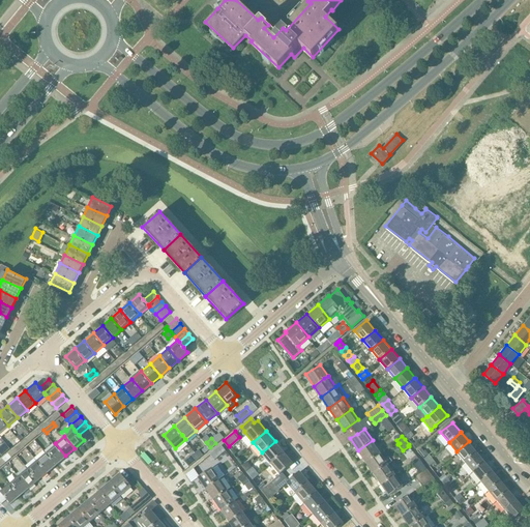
[(365,461),(380,451),(373,440),(358,450),(365,461)]
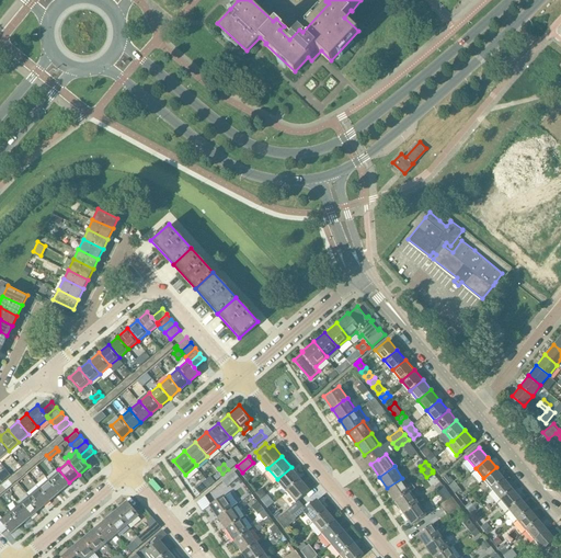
[(292,467),(277,479),(286,490),(300,478),(292,467)]
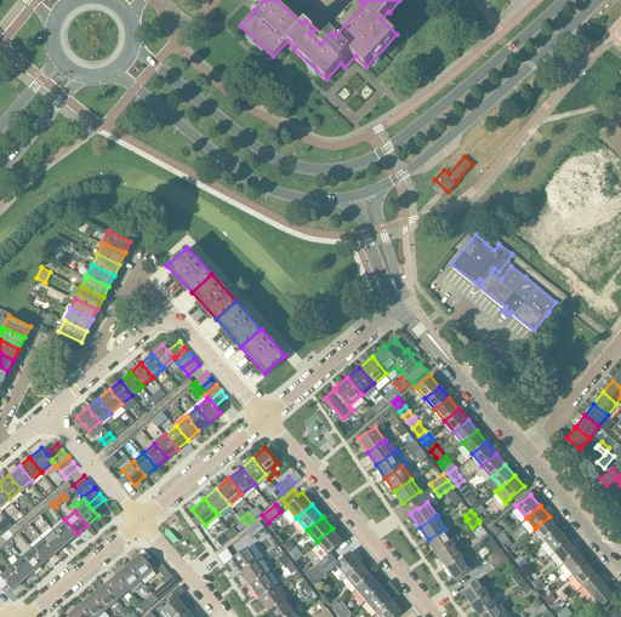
[(545,540),(558,529),(550,516),(535,529),(545,540)]
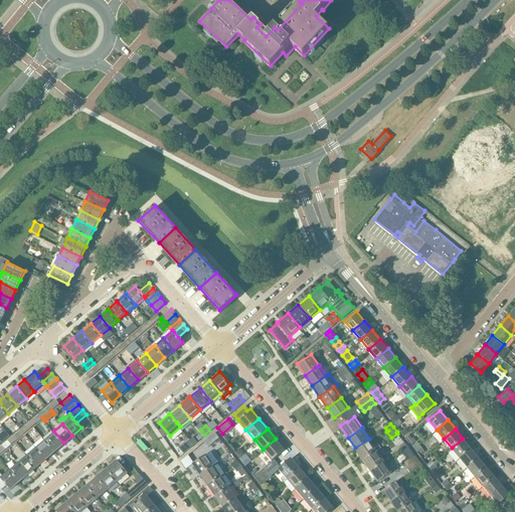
[(63,443),(53,431),(44,439),(54,451),(63,443)]
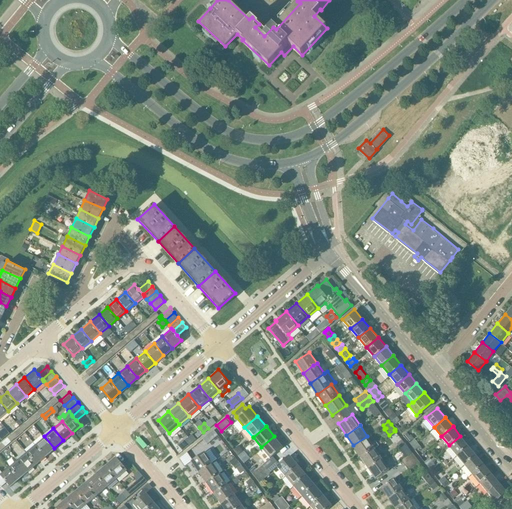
[(203,437),(207,442),(218,433),(213,428),(203,437)]
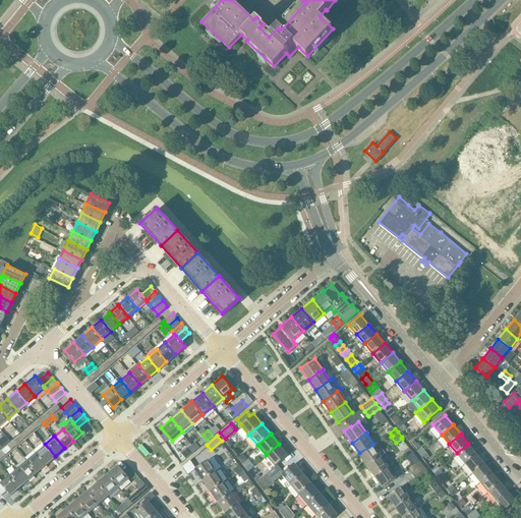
[(414,439),(412,441),(417,447),(421,444),(418,441),(416,442),(414,439)]
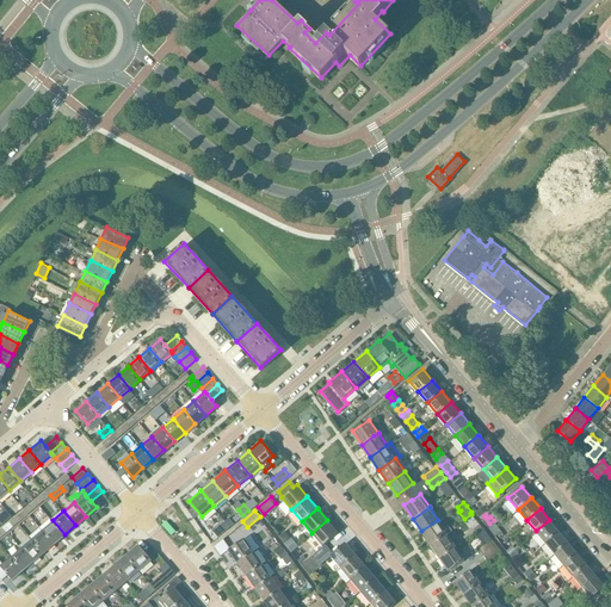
[(230,525),(224,519),(213,530),(217,536),(230,525)]
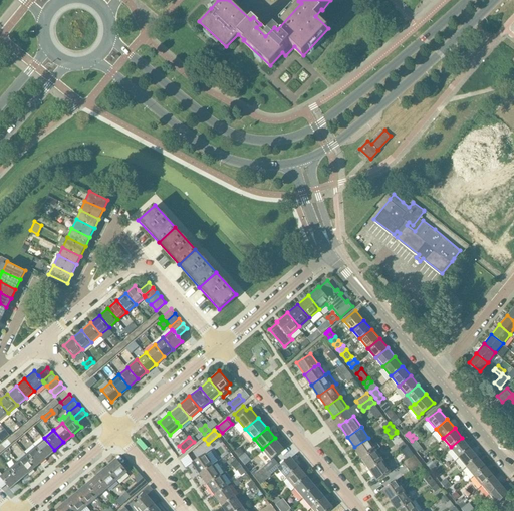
[(54,450),(44,438),(35,445),(45,457),(54,450)]
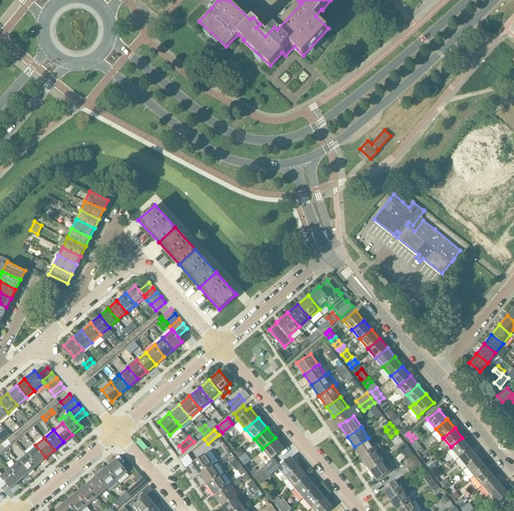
[(275,438),(262,449),(271,459),(284,448),(275,438)]
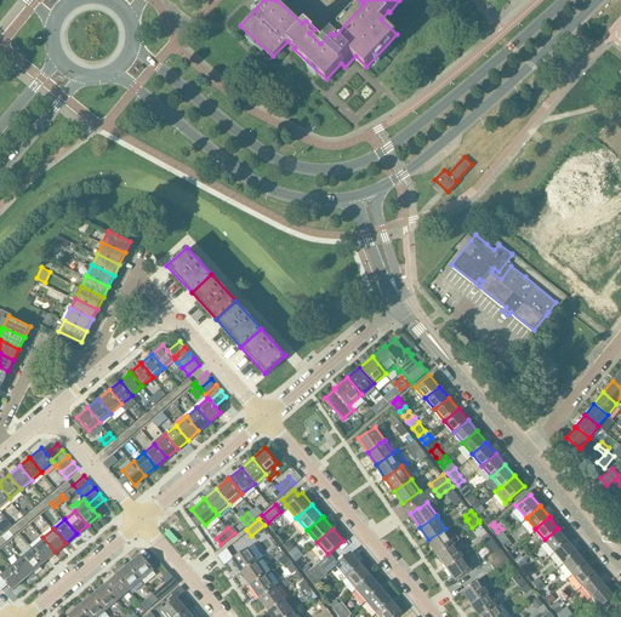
[(437,553),(454,541),(459,538),(455,532),(450,536),(445,529),(428,540),(437,553)]
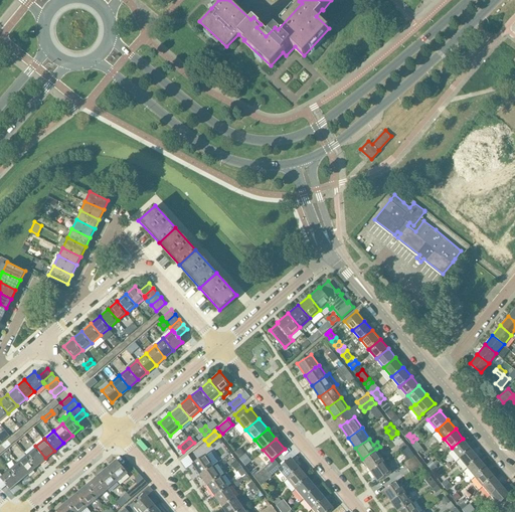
[(463,439),(452,448),(459,457),(471,448),(463,439)]
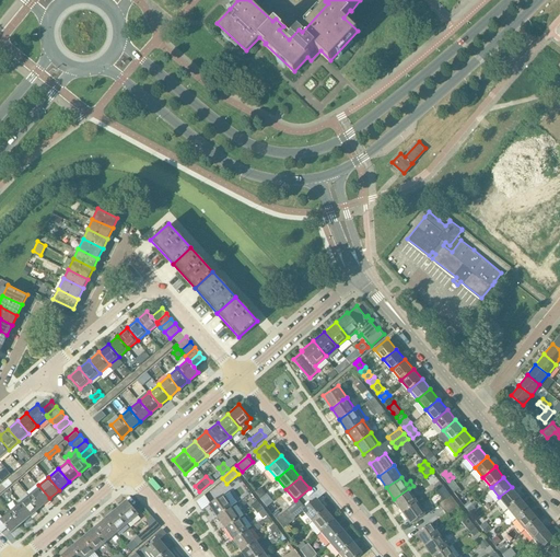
[(456,482),(450,486),(454,490),(459,486),(456,482)]
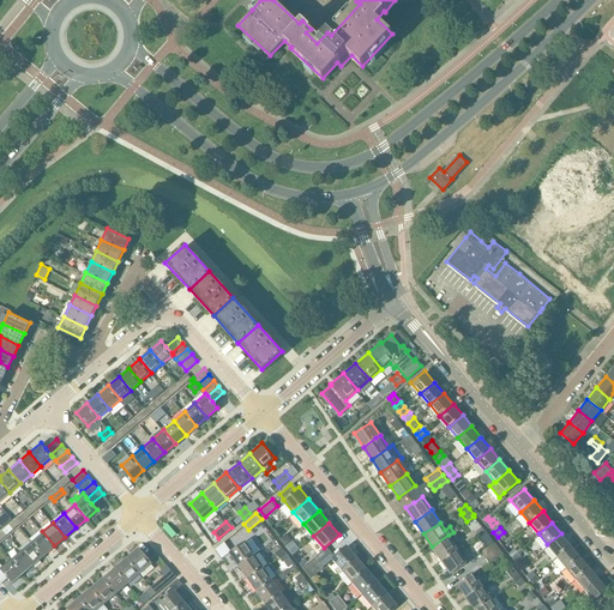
[(54,545),(42,531),(32,541),(43,554),(54,545)]
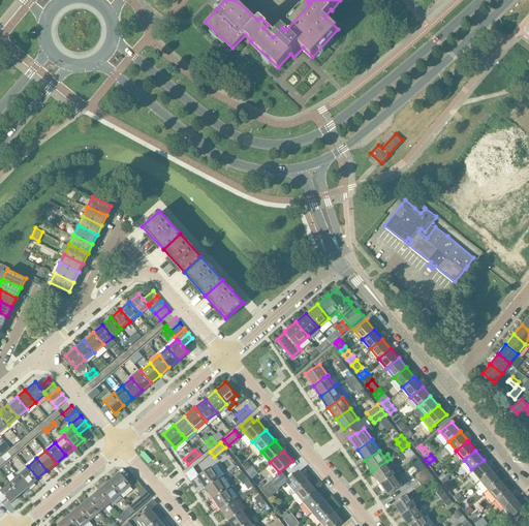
[(479,480),(492,469),(484,460),(471,469),(479,480)]
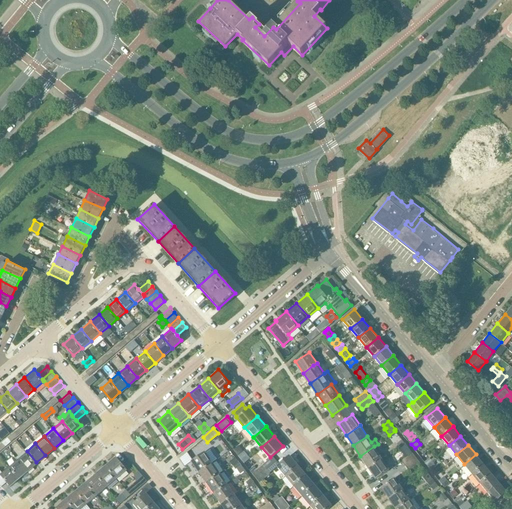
[(374,446),(360,456),(368,467),(382,457),(374,446)]
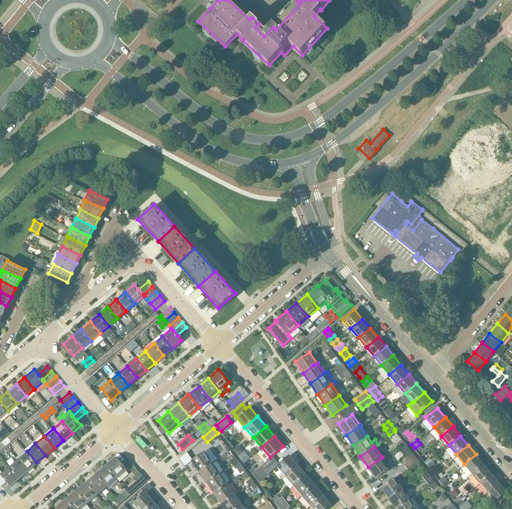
[(199,471),(212,461),(205,450),(191,459),(199,471)]
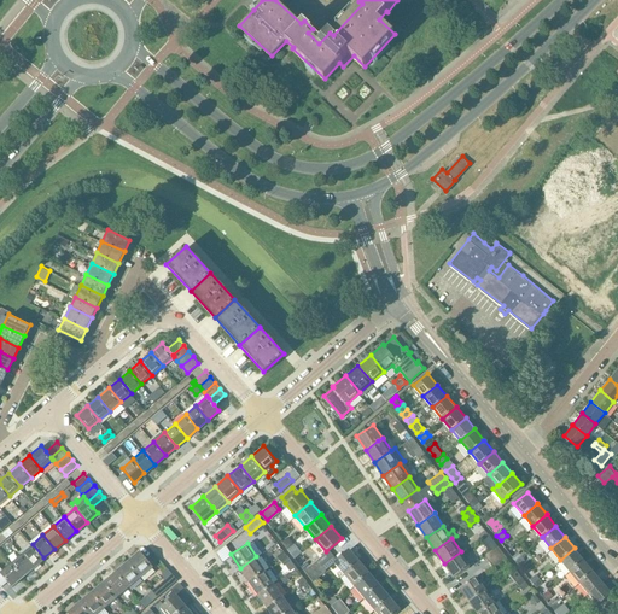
[(489,560),(502,550),(497,543),(484,553),(489,560)]
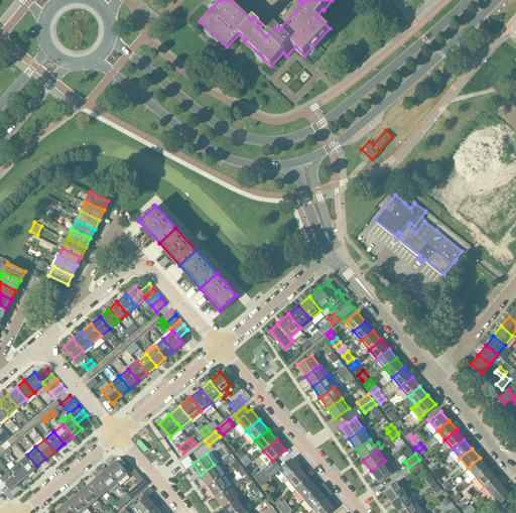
[(36,466),(27,455),(18,462),(28,474),(36,466)]
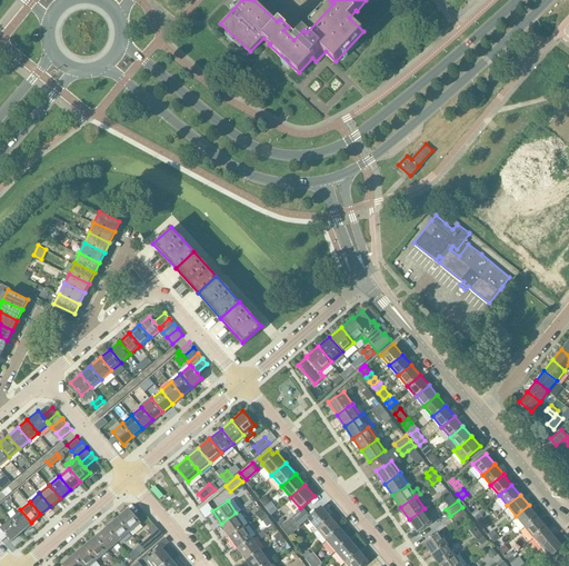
[(307,516),(308,517),(317,528),(331,516),(321,504),(307,516)]
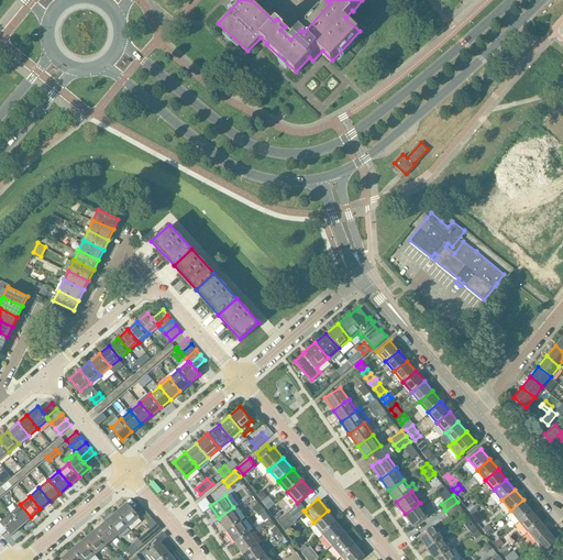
[(519,520),(532,509),(523,500),(510,511),(519,520)]
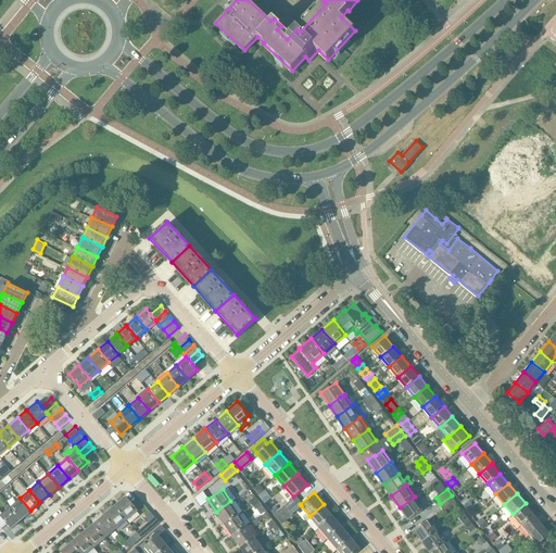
[(115,504),(127,518),(138,508),(126,494),(115,504)]
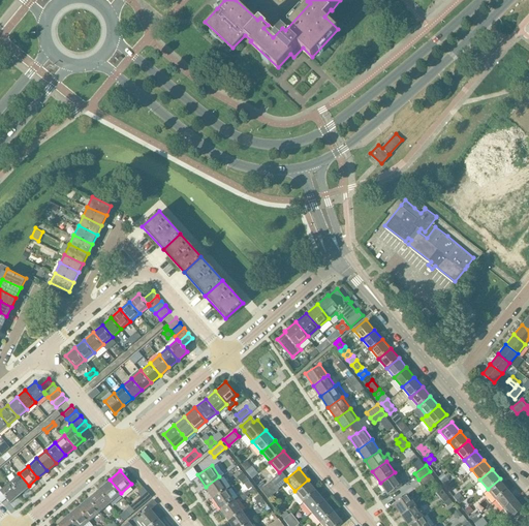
[(243,470),(237,475),(240,478),(246,474),(243,470)]
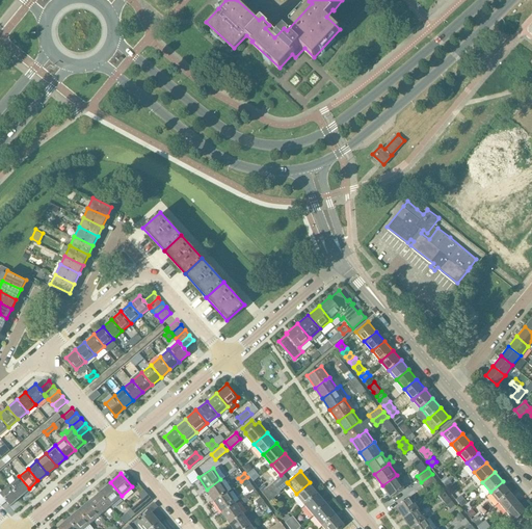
[(425,487),(435,479),(432,474),(421,482),(425,487)]
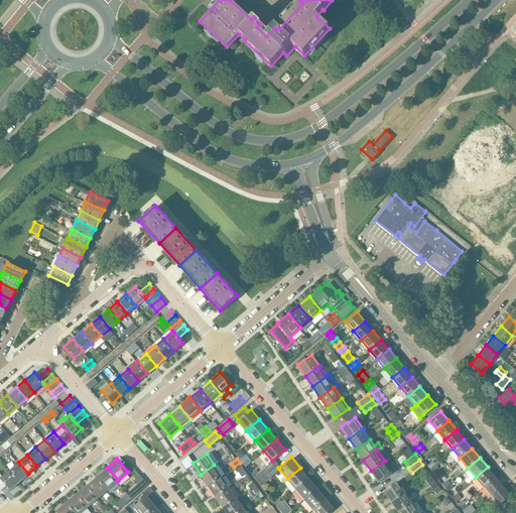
[(385,461),(371,471),(378,481),(392,472),(385,461)]
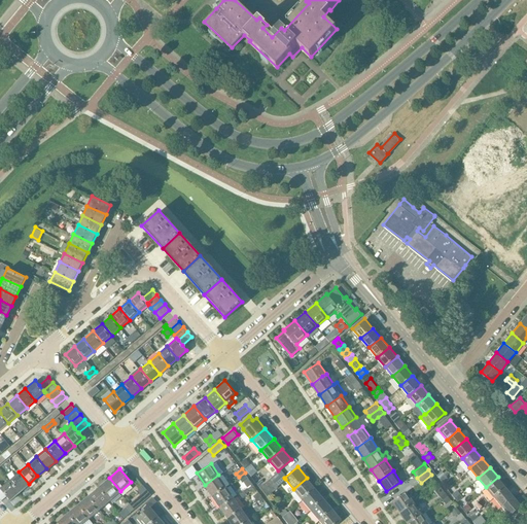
[(29,484),(19,472),(9,480),(20,491),(29,484)]
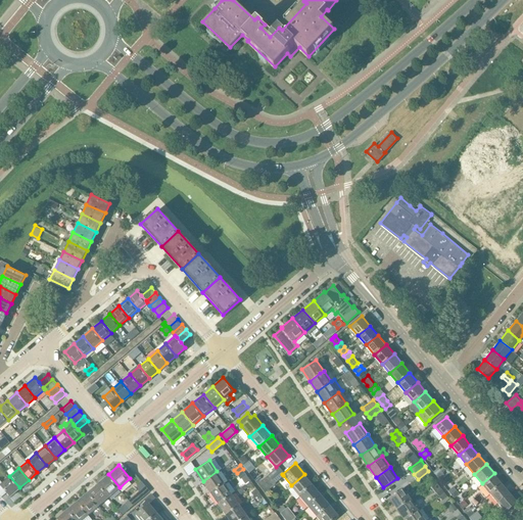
[(243,469),(237,473),(240,477),(241,476),(246,473),(243,469)]
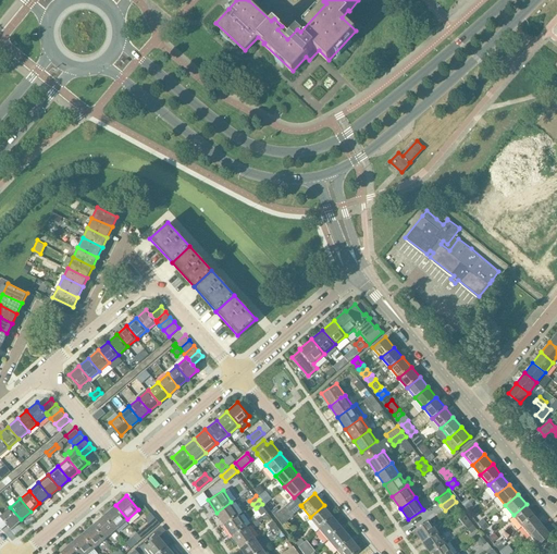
[(224,524),(239,513),(231,502),(217,513),(224,524)]
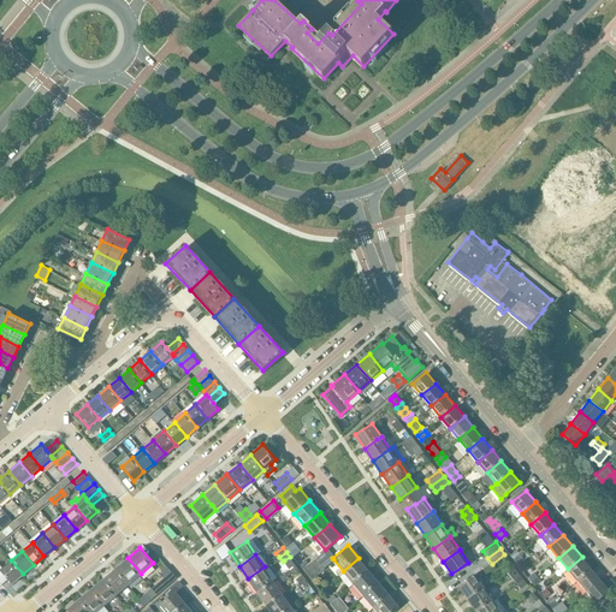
[(315,556),(302,566),(307,571),(320,562),(315,556)]
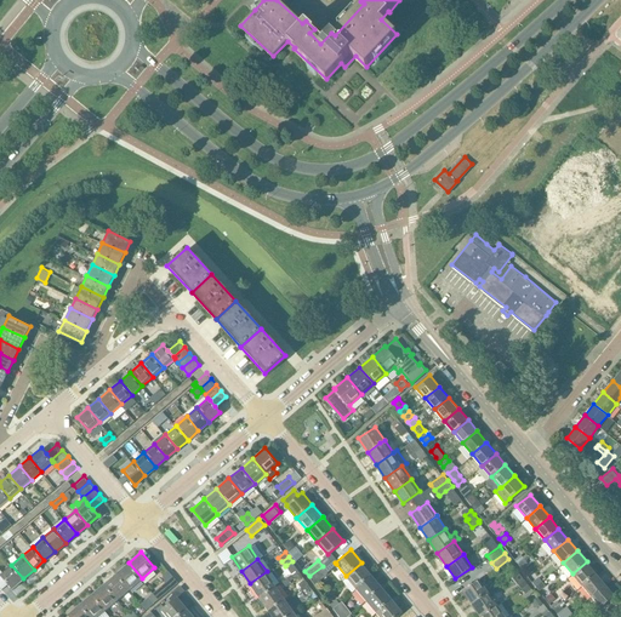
[(582,584),(596,573),(587,561),(573,573),(582,584)]
